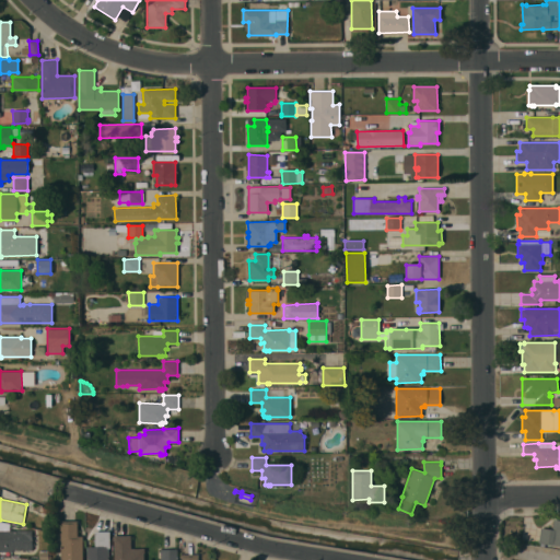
[(559,546),(546,544),(545,547),(540,546),(541,543),(538,543),(540,527),(552,529),(553,520),(559,520),(559,546)]
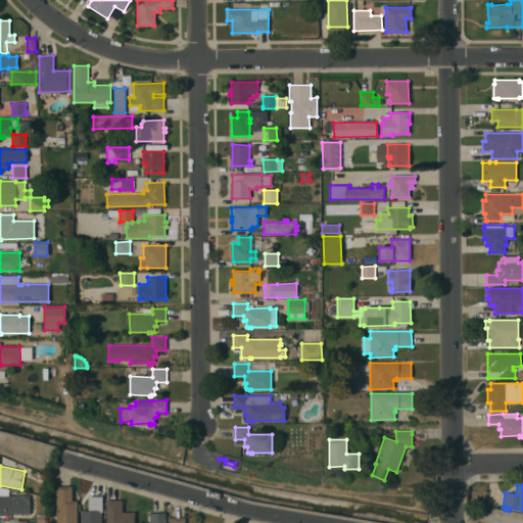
[(56,522),(56,486),(73,486),(73,501),(78,501),(78,507),(77,507),(77,522),(56,522)]
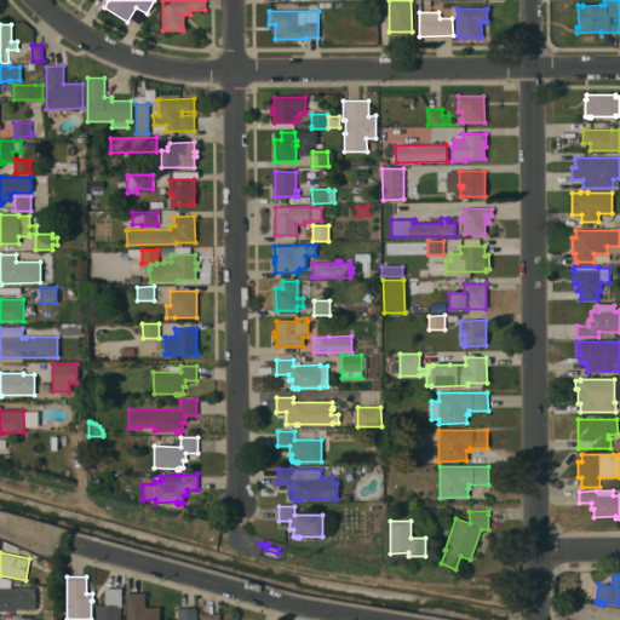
[(0,578),(11,581),(11,587),(35,586),(35,608),(13,609),(13,610),(0,610),(0,578)]
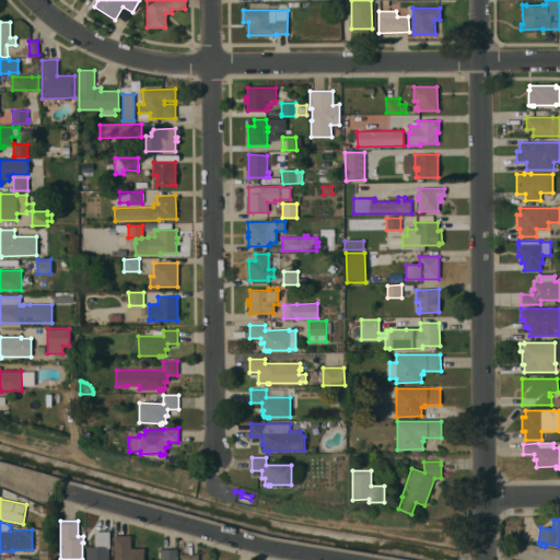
[(88,559),(88,546),(95,546),(95,532),(109,531),(109,548),(108,548),(108,559),(88,559)]
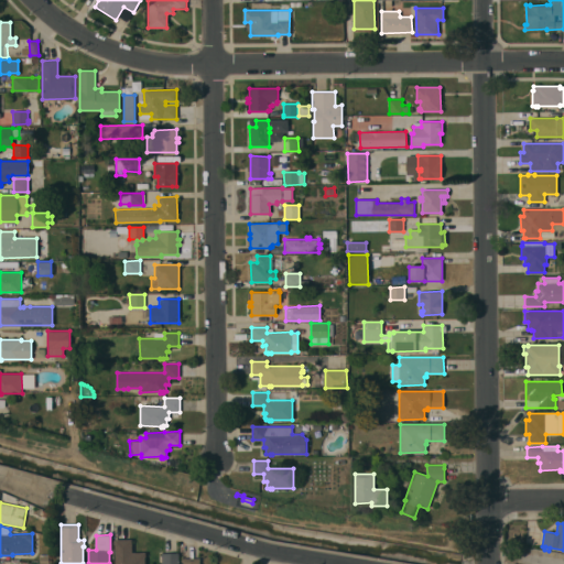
[(115,563),(115,544),(115,540),(131,539),(132,552),(145,552),(145,556),(144,556),(144,563),(115,563)]
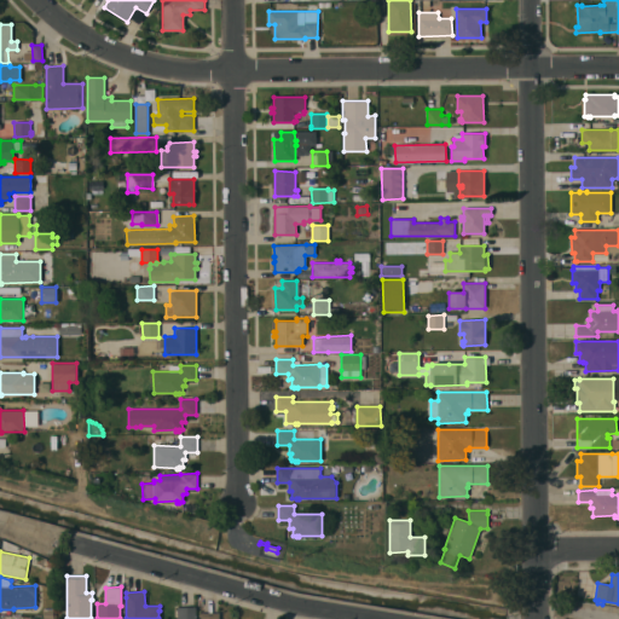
[(44,618),(44,607),(53,608),(53,618),(44,618)]
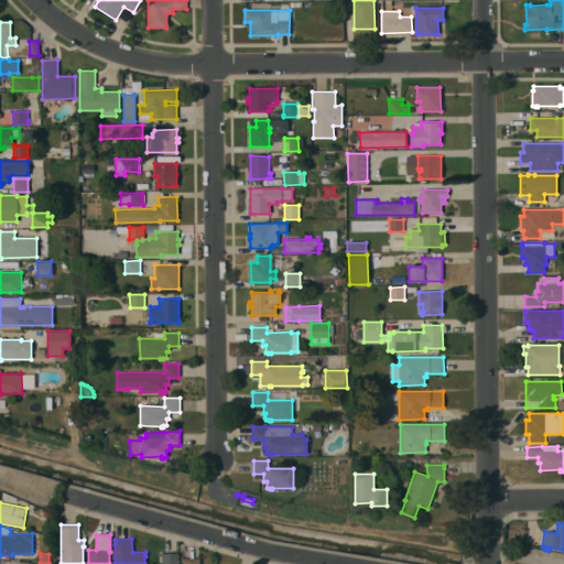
[(162,563),(162,553),(179,553),(179,563),(162,563)]
